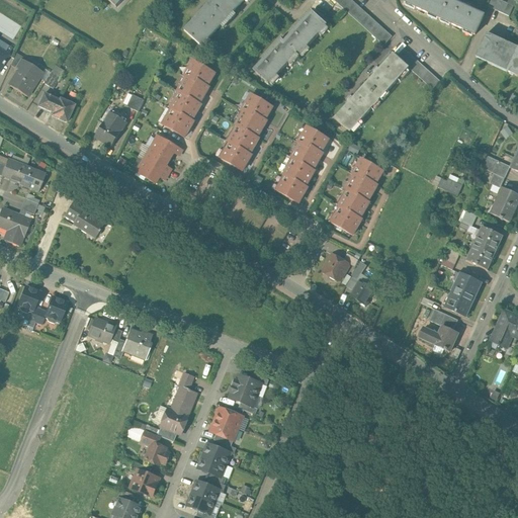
[(243,0),(212,0),(209,4),(227,19),(243,0)]
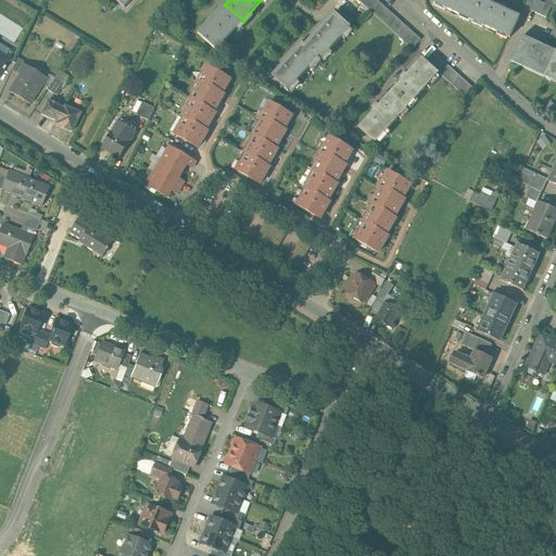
[(378,1),(377,0),(369,0),(364,7),(369,11),(378,1)]
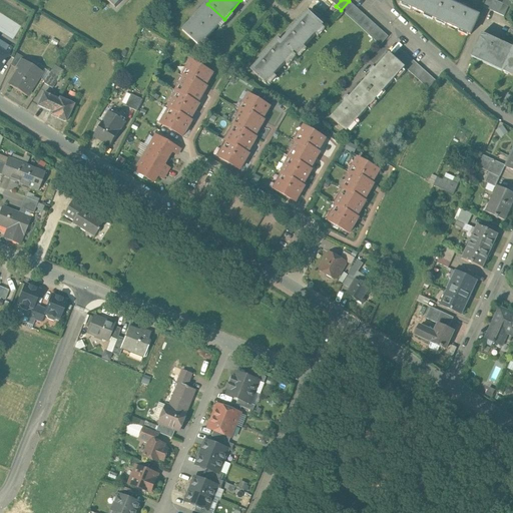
[(479,16),(445,0),(401,0),(400,2),(470,35),(479,16)]
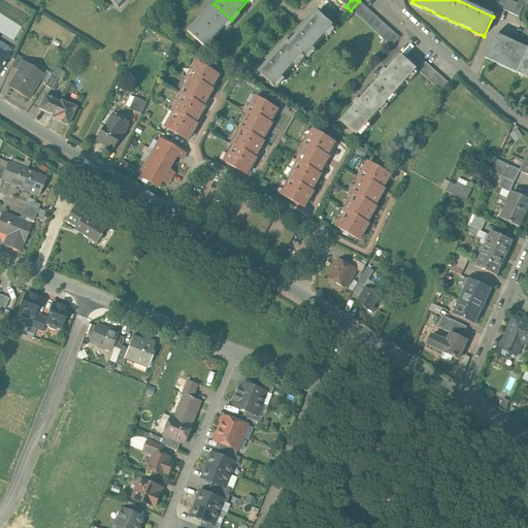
[(517,3),(509,0),(500,0),(497,7),(519,17),(519,18),(524,6),(517,3)]
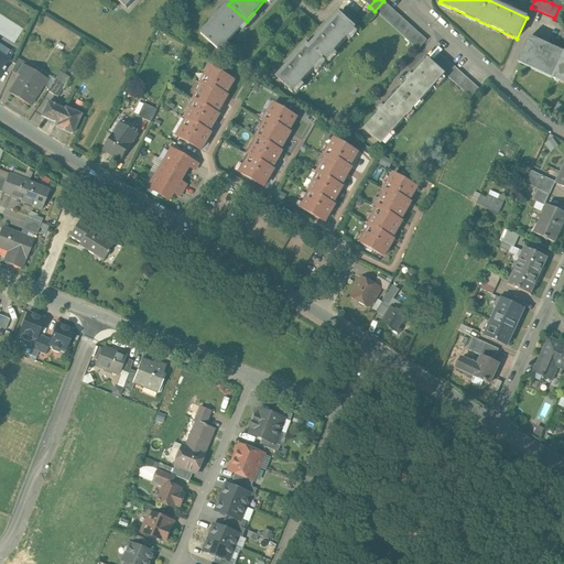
[(389,7),(383,1),(375,11),(380,15),(389,7)]
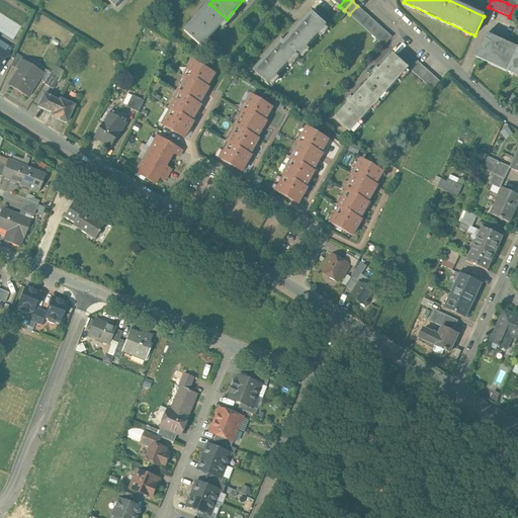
[(227,19),(209,4),(184,30),(201,47),(227,19)]
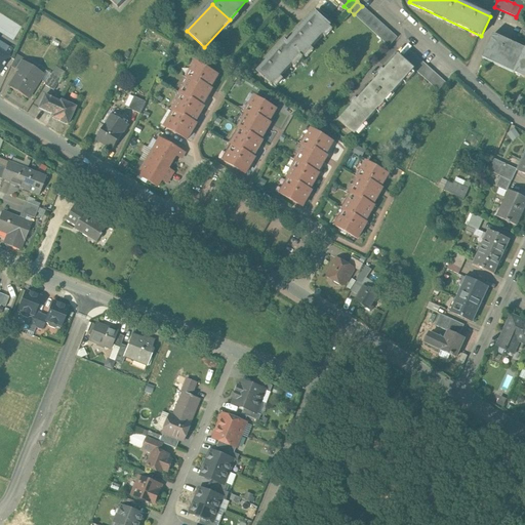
[(367,10),(362,6),(354,14),(359,19),(367,10)]
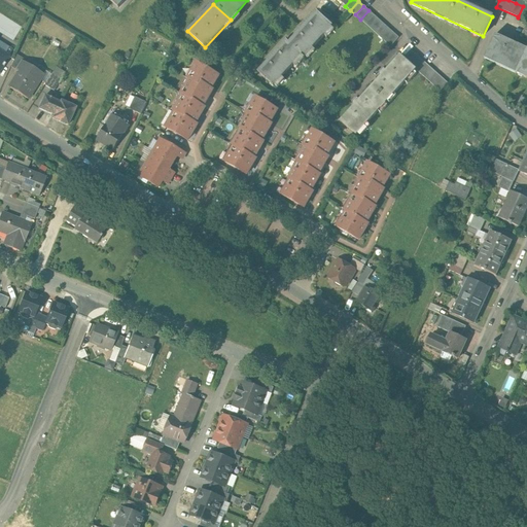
[(374,14),(369,10),(360,20),(365,24),(374,14)]
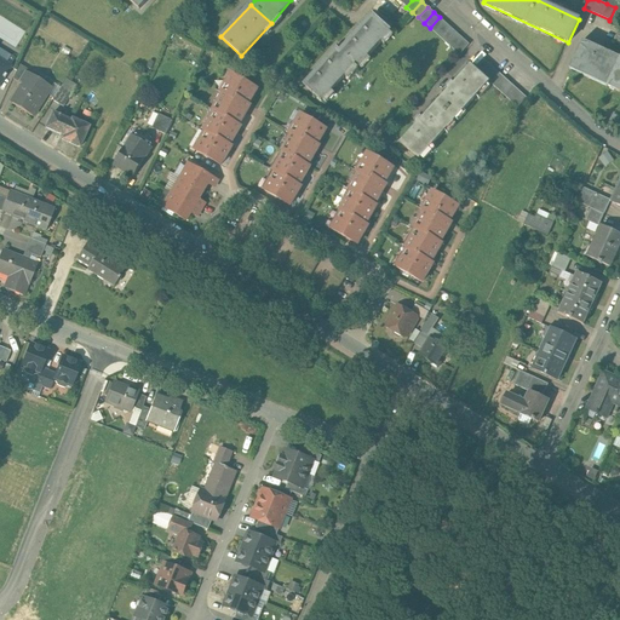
[(373,15),(339,51),(356,64),(354,68),(356,70),(359,69),(357,68),(391,32),(373,15)]
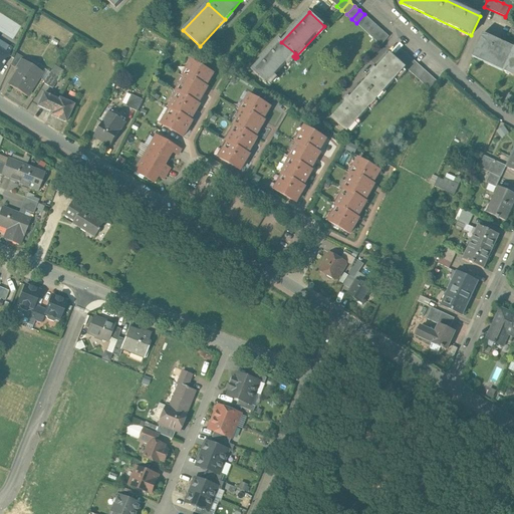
[(369,19),(364,14),(356,23),(361,28),(369,19)]
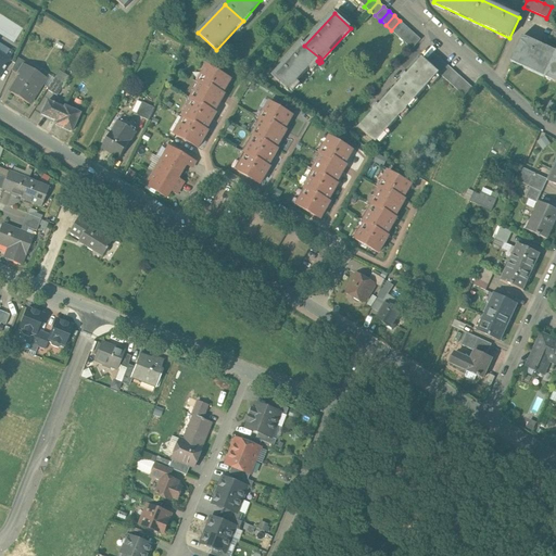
[(400,21),(391,30),(396,35),(405,25),(400,21)]
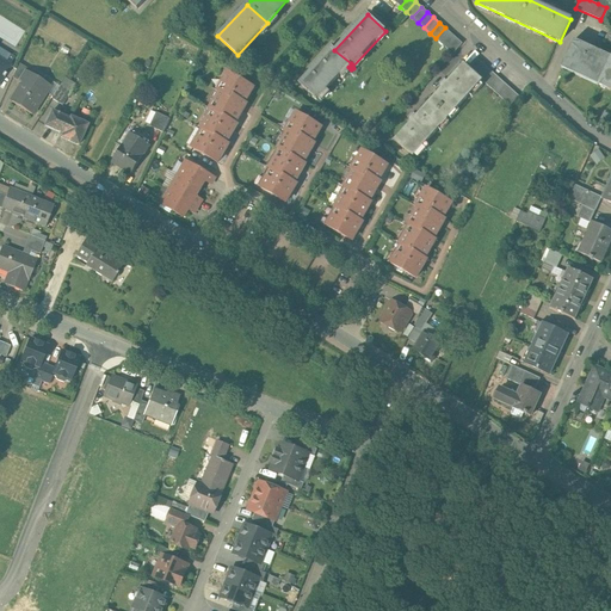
[(445,28),(436,38),(442,44),(451,34),(445,28)]
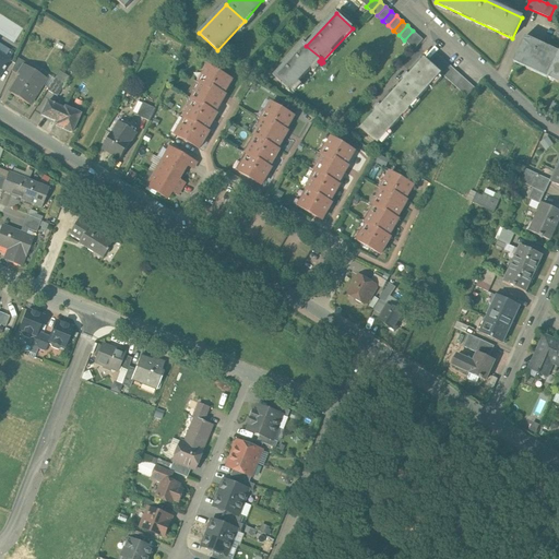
[(417,35),(413,31),(404,40),(408,45),(417,35)]
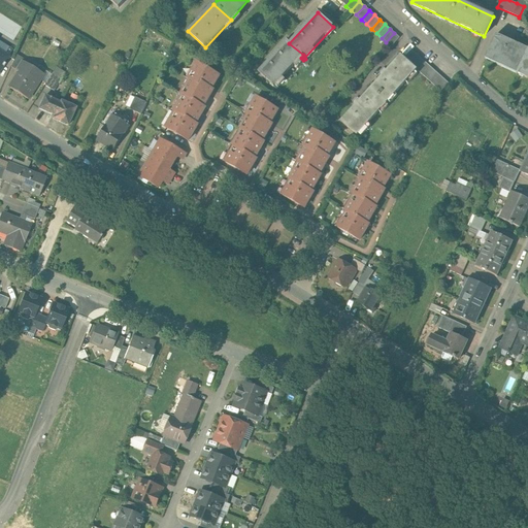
[(394,33),(386,42),(391,46),(399,38),(394,33)]
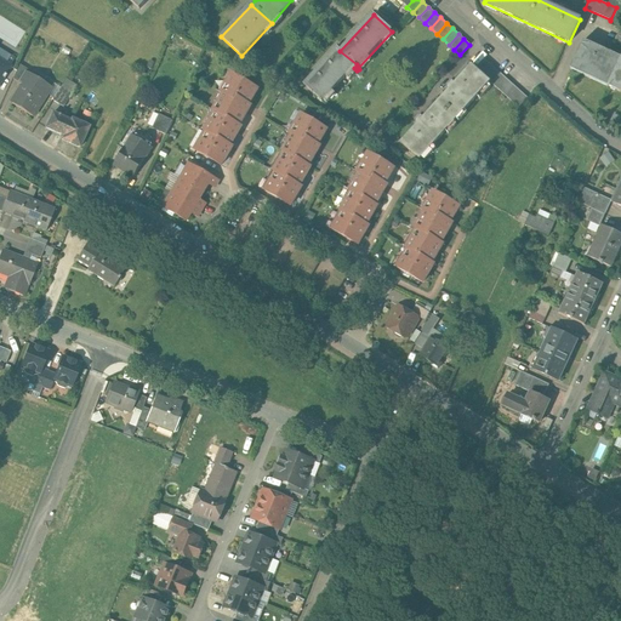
[(620,60),(620,57),(584,40),(571,66),(610,84),(620,60)]
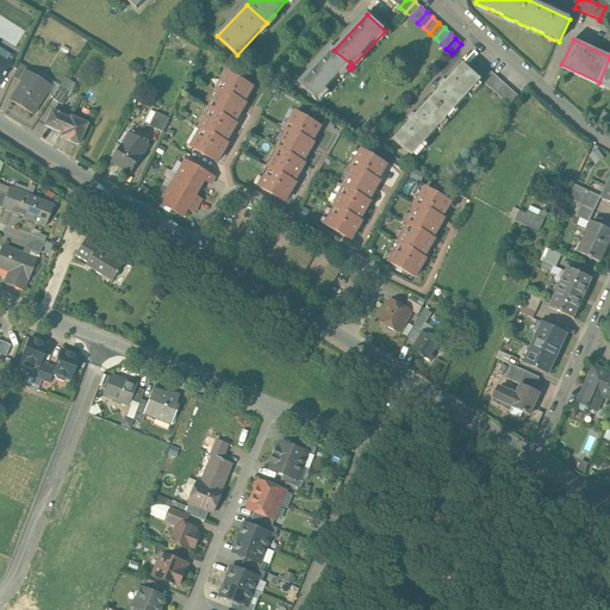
[(331,48),(298,83),(317,100),(348,67),(350,63),(334,50),(331,48)]
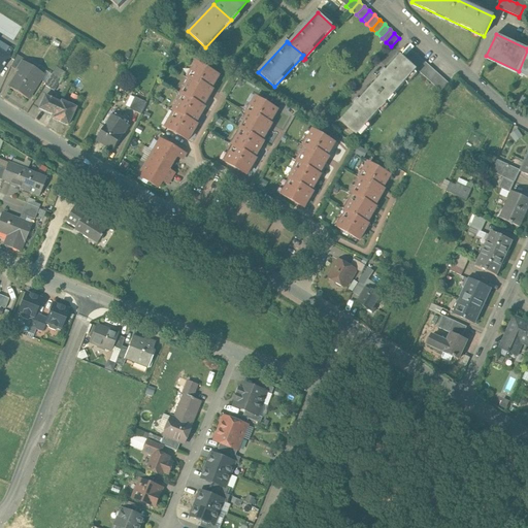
[(417,55),(411,51),(404,59),(409,63),(417,55)]
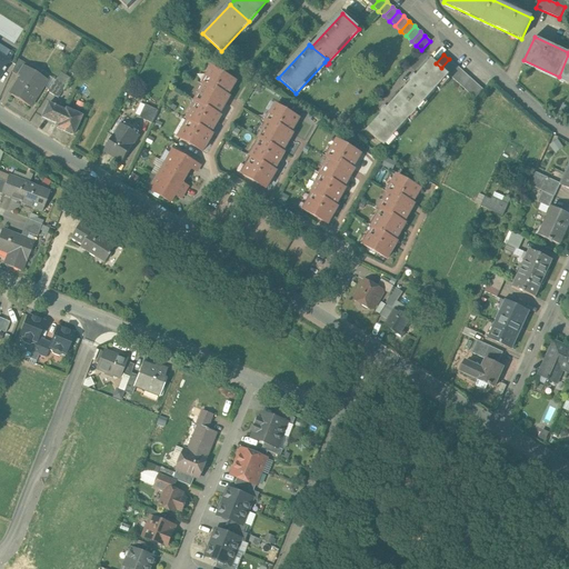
[(568,55),(559,77),(558,80),(568,85),(568,55)]
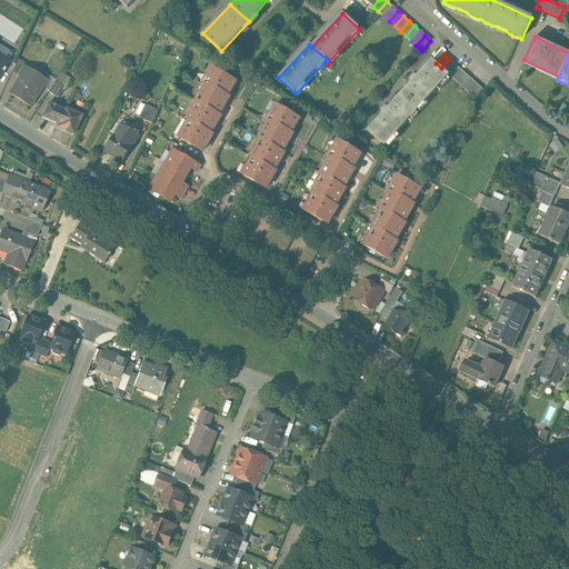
[(26,65),(18,59),(11,72),(18,76),(25,66),(25,67),(26,65)]
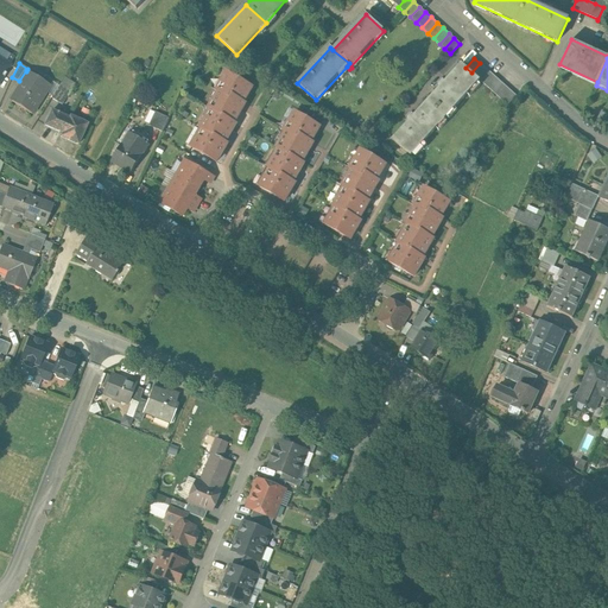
[(485,68),(480,63),(472,73),(476,77),(485,68)]
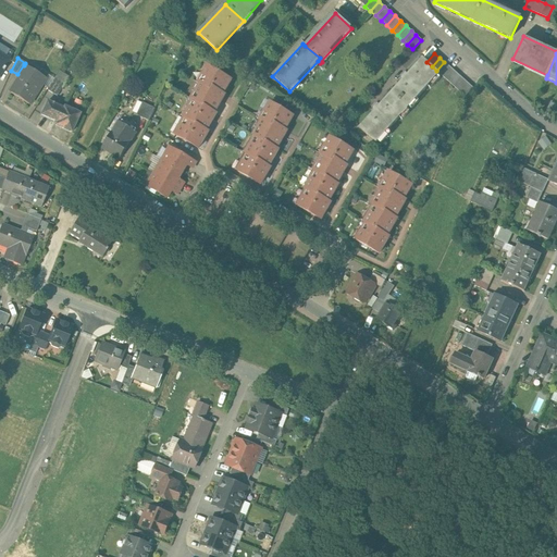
[(423,59),(407,76),(406,74),(401,78),(404,81),(392,94),(408,109),(440,74),(436,71),(432,66),(426,62),(423,59)]
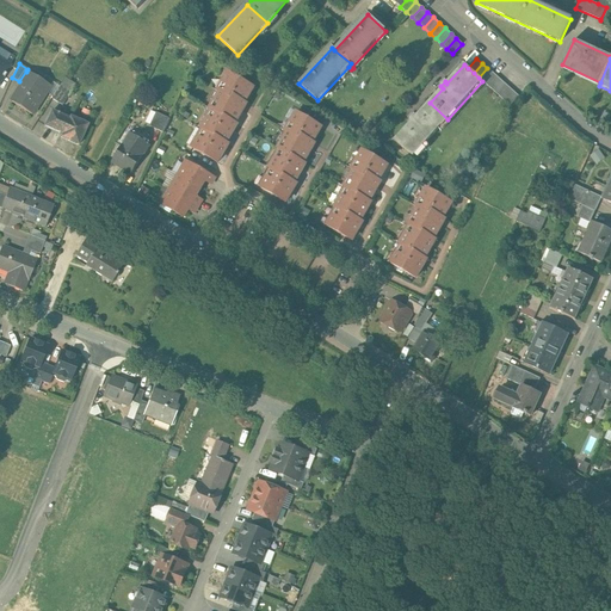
[(493,73),(487,68),(479,78),(482,81),(483,82),(493,73)]
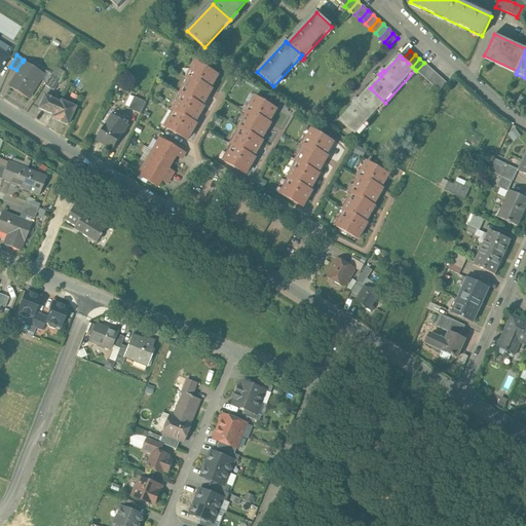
[(23,62),(23,61),(16,70),(20,73),(10,87),(28,99),(43,74),(23,62)]
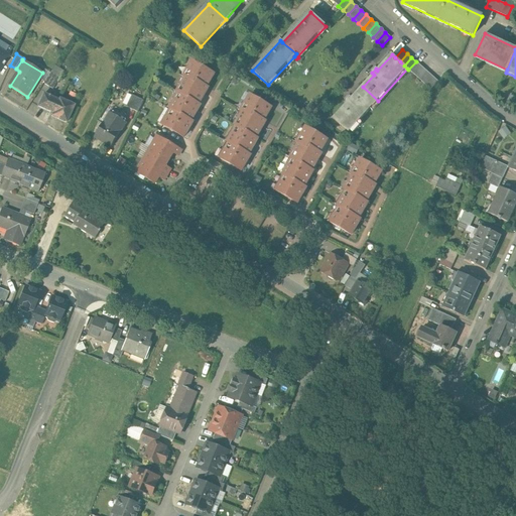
[(214,74),(192,61),(183,77),(185,78),(177,92),(179,93),(199,104),(208,88),(207,87),(214,74)]
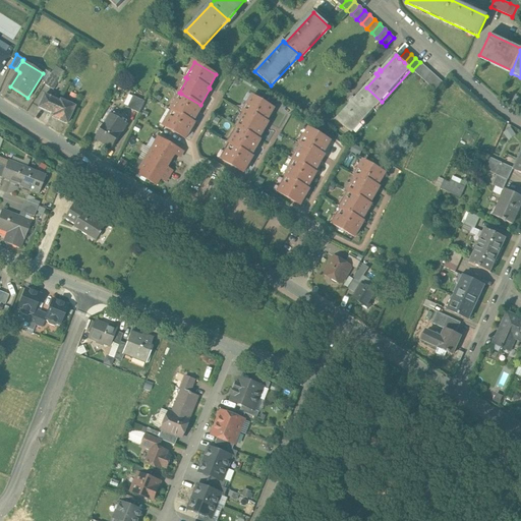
[(420,62),(412,70),(417,74),(424,66),(420,62)]
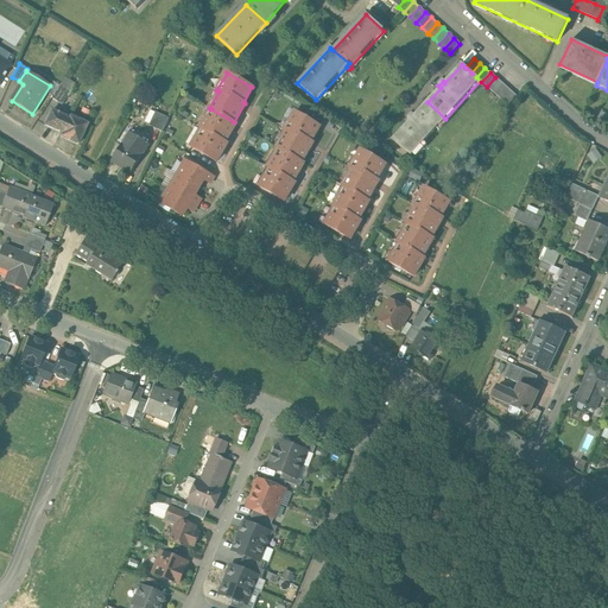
[(59,84),(70,92),(75,84),(64,77),(59,84)]
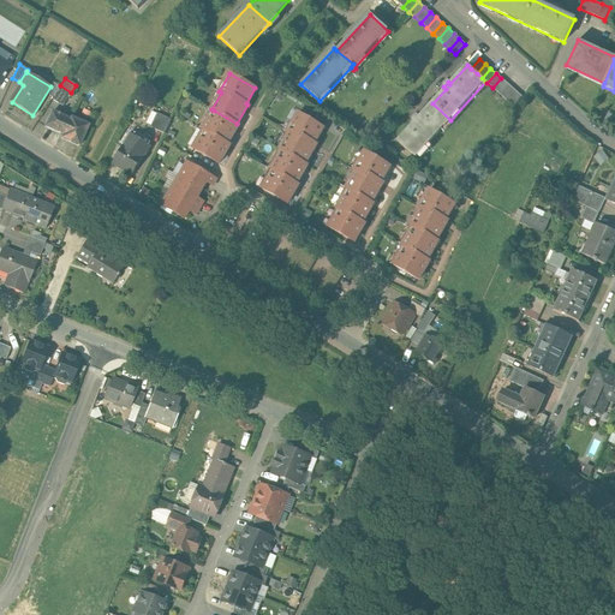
[(501,78),(493,88),(497,93),(506,83),(501,78)]
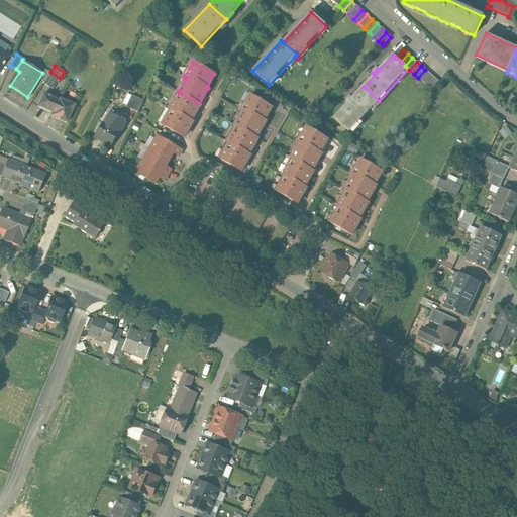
[(425,70),(418,78),(422,82),(430,74),(425,70)]
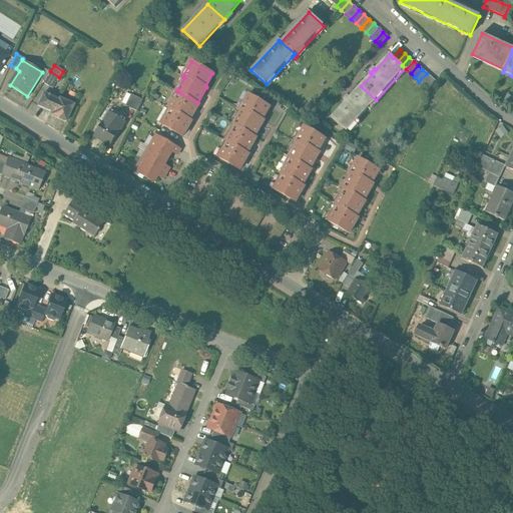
[(50,71),(43,82),(52,88),(59,77),(50,71)]
